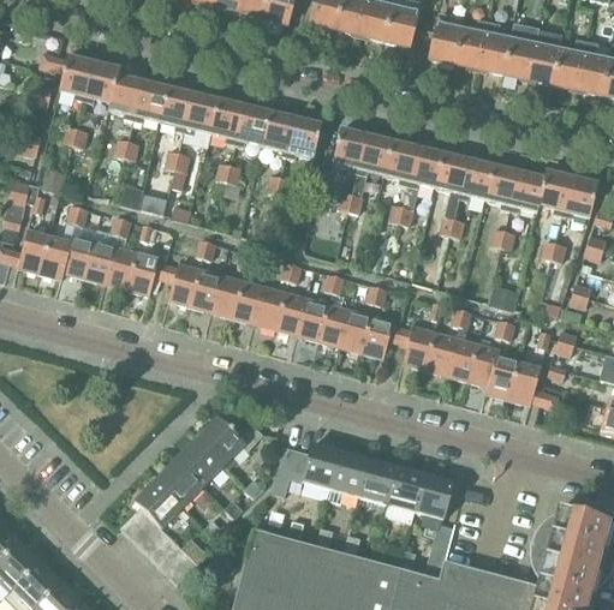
[(214,0),(213,4),(237,11),(239,0),(214,0)]
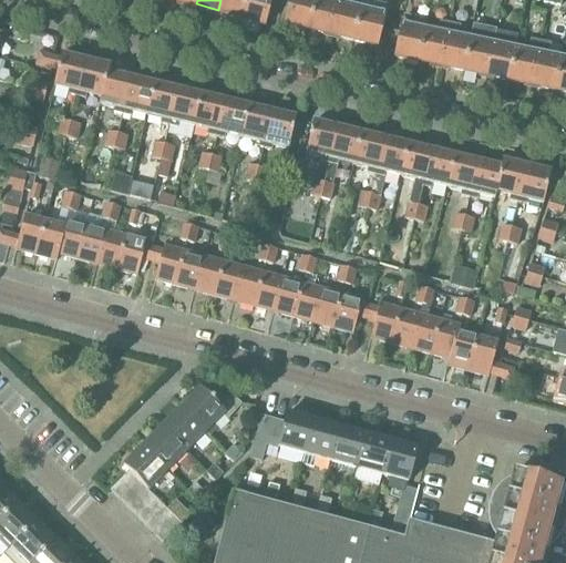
[(220,0),(218,10),(242,16),(245,0),(220,0)]
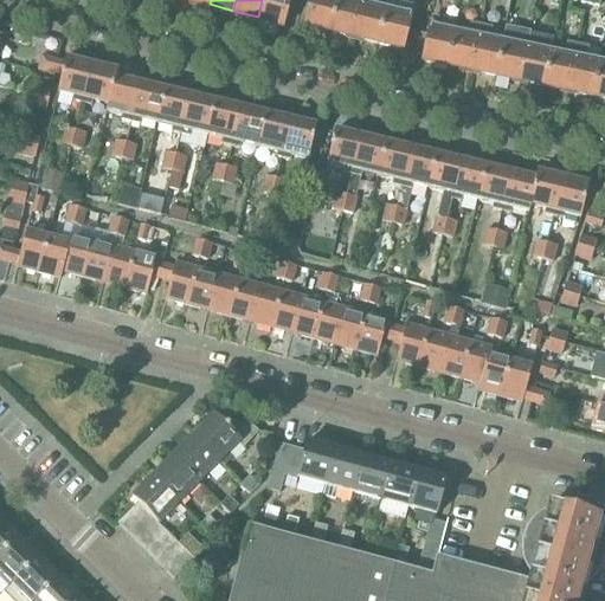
[(262,0),(258,17),(282,24),(288,0),(262,0)]
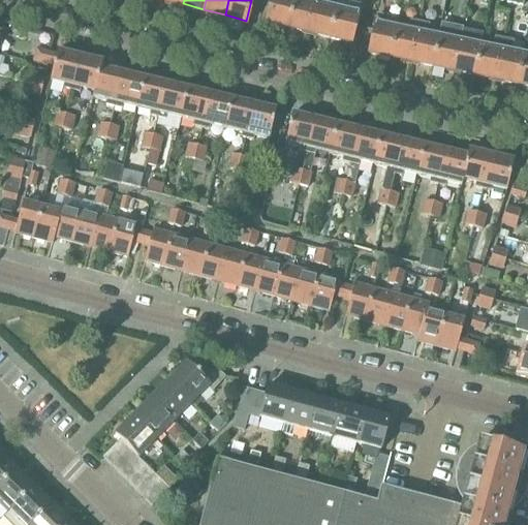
[(272,0),(268,20),(288,25),(294,0),(272,0)]
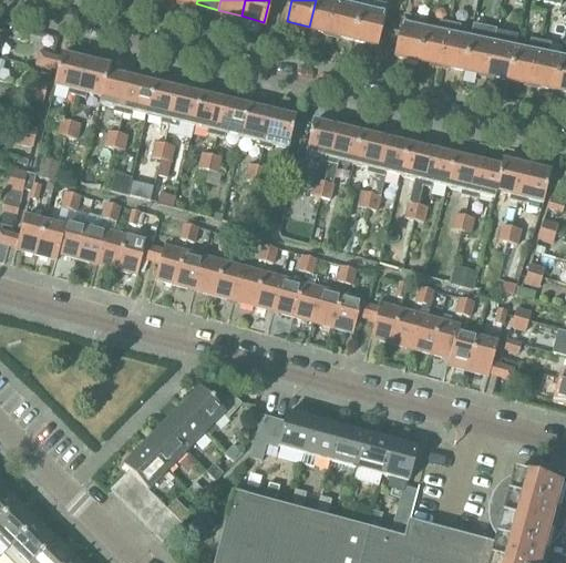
[(316,0),(309,27),(331,32),(333,32),(335,26),(332,26),(331,24),(332,19),(335,18),(337,17),(338,11),(337,9),(338,0),(316,0)]
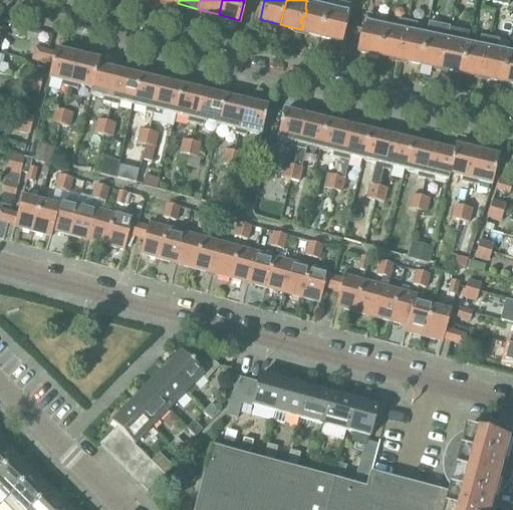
[(301,17),(300,22),(301,23),(303,23),(302,29),(320,34),(328,0),(306,0),(305,8),(306,10),(305,15),(303,16),(301,17)]
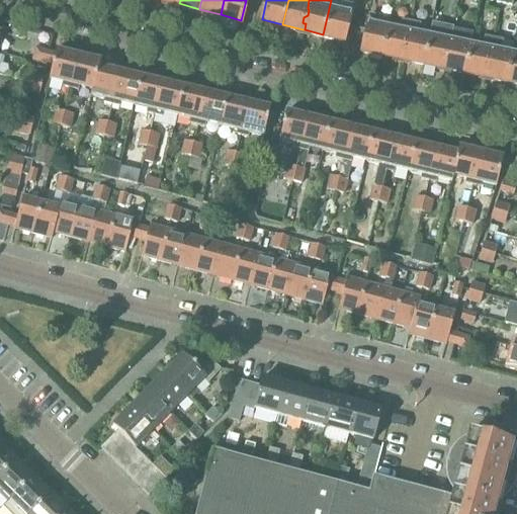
[(331,0),(323,34),(344,39),(352,2),(344,0),(331,0)]
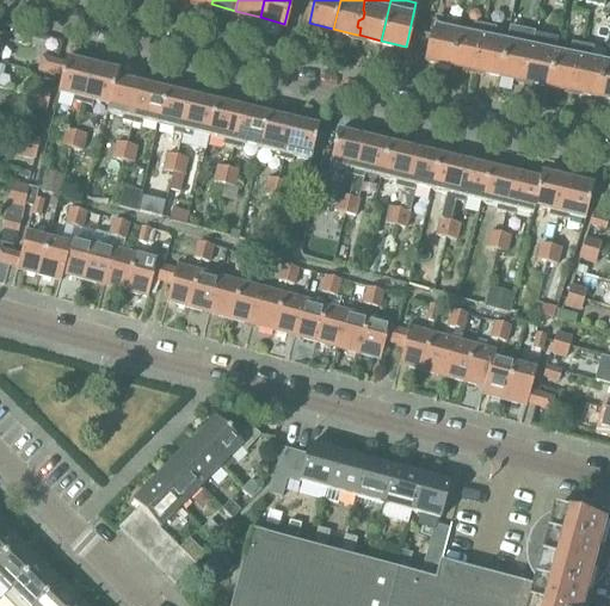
[(436,14),(427,59),(451,63),(458,28),(447,25),(449,17),(436,14)]
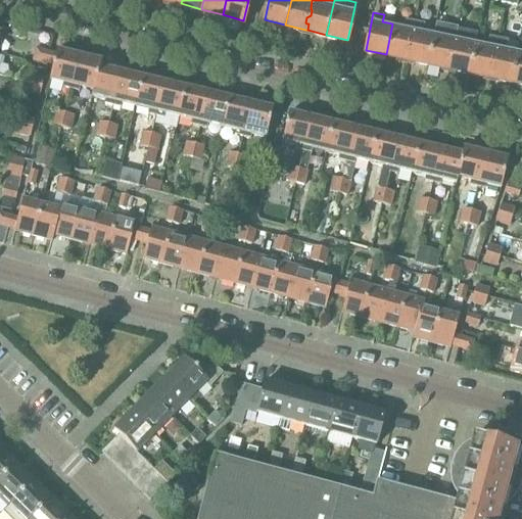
[(392,24),(386,54),(407,58),(416,18),(407,16),(405,27),(392,24)]
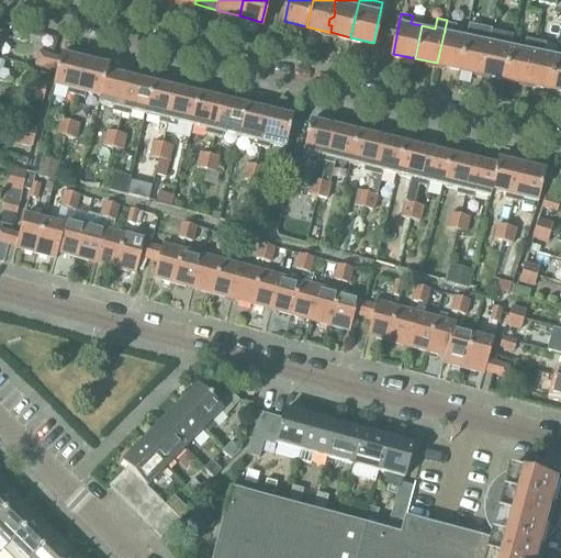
[(447,20),(437,63),(460,67),(467,35),(455,32),(457,21),(447,20)]
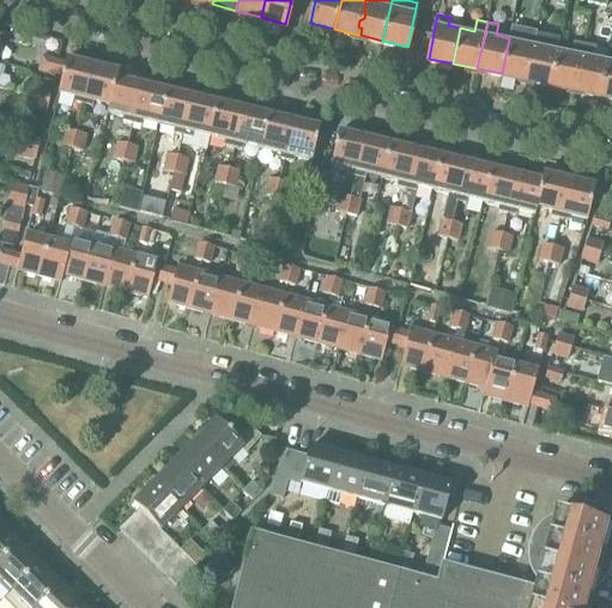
[(509,38),(502,73),(528,79),(529,72),(527,72),(525,71),(527,65),(529,64),(532,61),(533,56),(532,55),(535,38),(538,30),(538,29),(514,24),(510,38),(509,38)]
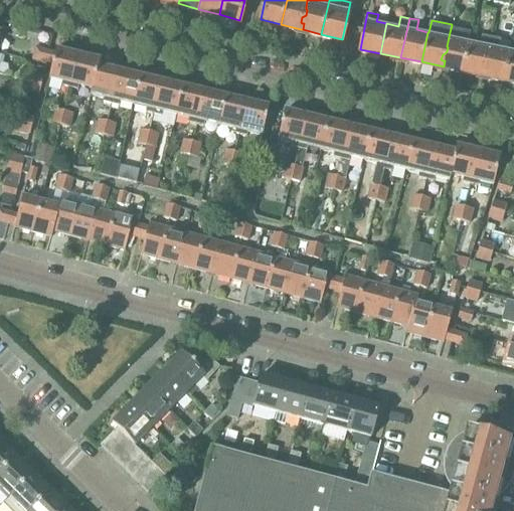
[(443,54),(441,59),(443,60),(445,60),(444,66),(463,70),(469,41),(471,29),(452,25),(450,32),(447,46),(448,47),(447,51),(445,53),(443,54)]
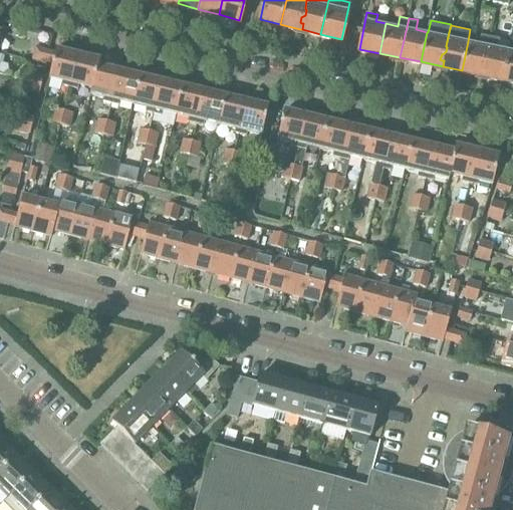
[(468,41),(462,70),(483,74),(491,35),(481,33),(479,44),(468,41)]
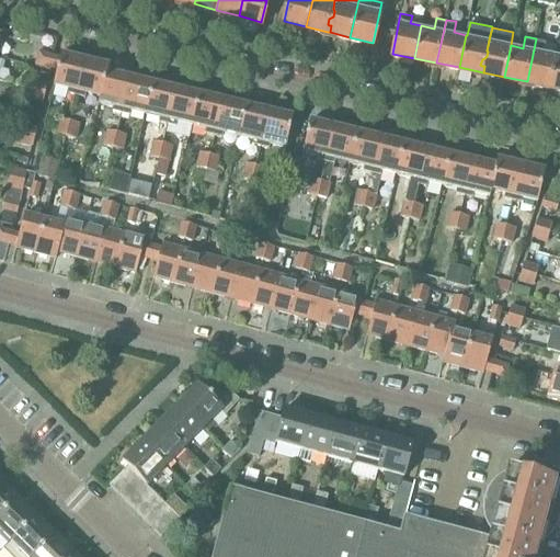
[(536,38),(527,81),(548,86),(555,54),(544,52),(546,41),(536,38)]
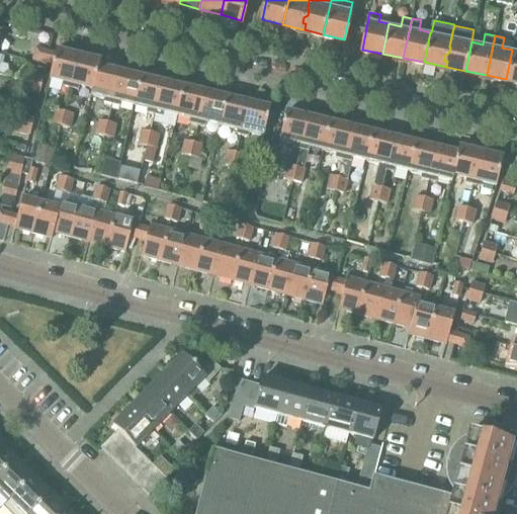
[(36,45),(32,56),(46,60),(49,48),(36,45)]
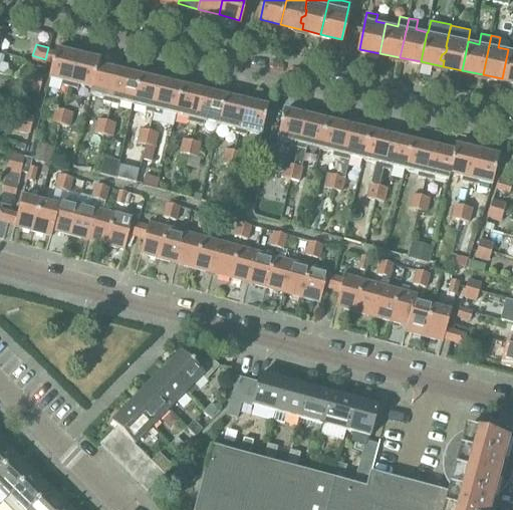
[(55,46),(48,75),(63,78),(62,84),(69,85),(71,80),(77,52),(55,46)]
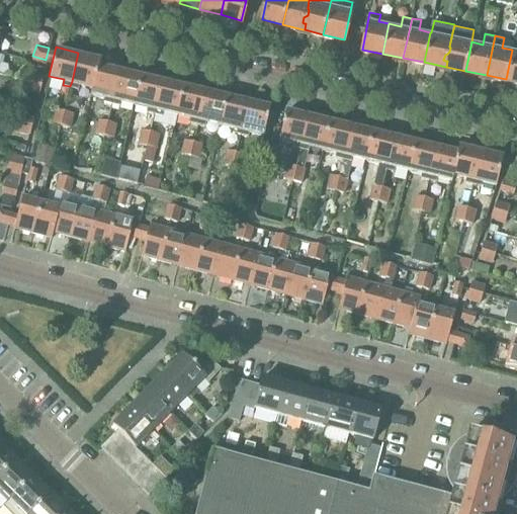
[(516,50),(512,50),(506,79),(516,82),(516,50)]
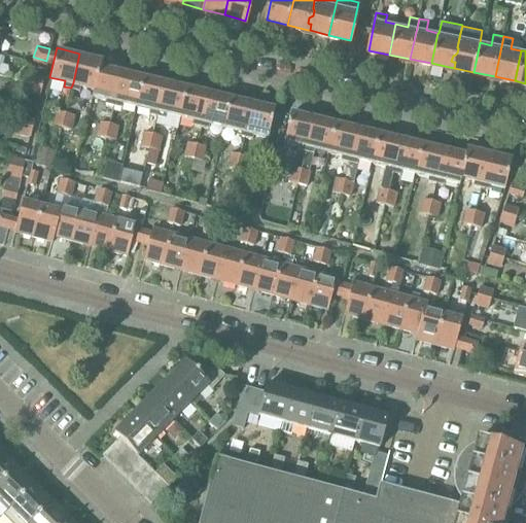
[(73,82),(71,88),(80,90),(81,84),(94,88),(95,88),(100,65),(102,59),(79,54),(73,82)]
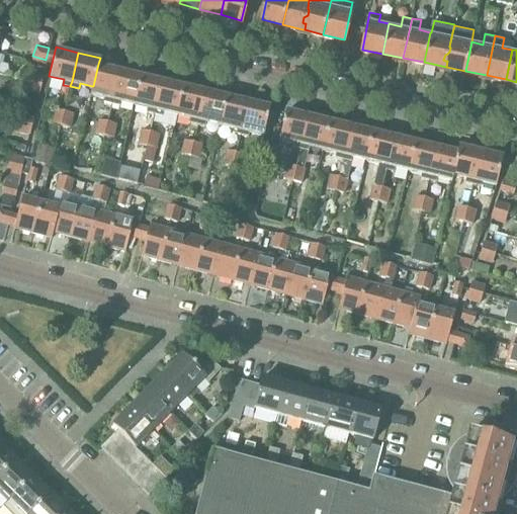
[(92,86),(90,92),(103,95),(103,99),(111,101),(119,69),(98,64),(93,86),(92,86)]
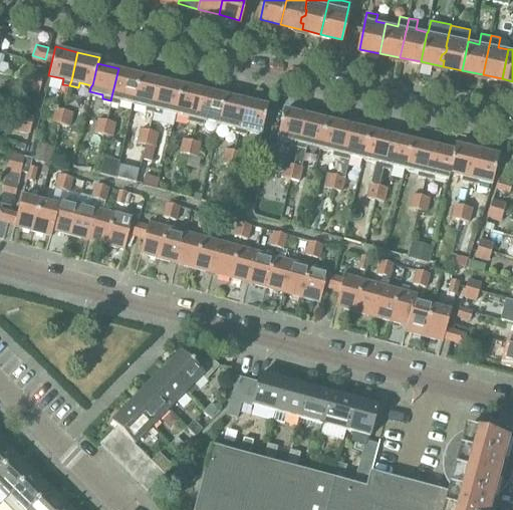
[(118,68),(110,100),(118,102),(120,97),(134,100),(141,73),(118,68)]
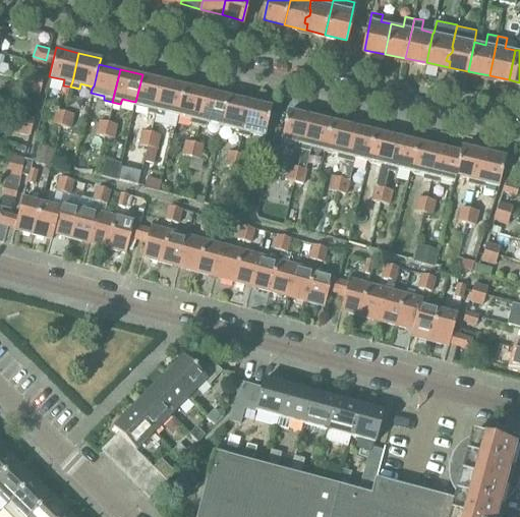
[(31,70),(30,78),(43,81),(45,74),(31,70)]
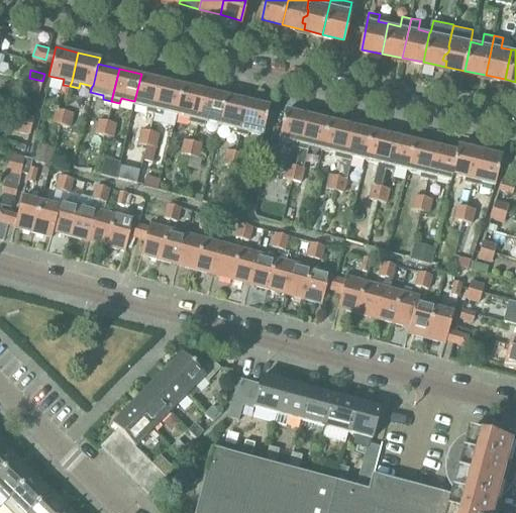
[(141,74),(134,101),(149,105),(148,111),(155,112),(163,79),(141,74)]
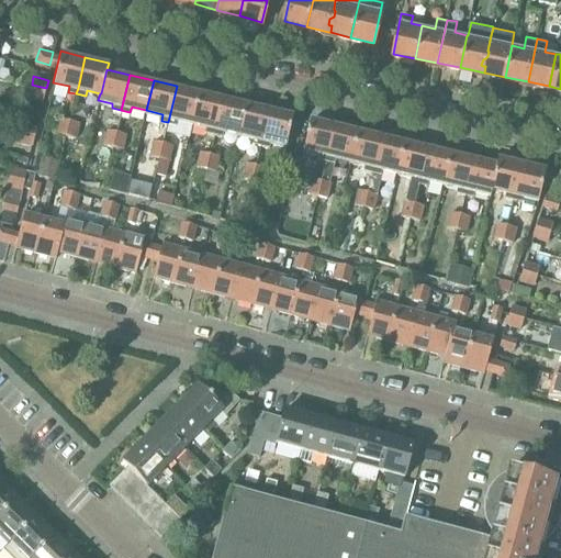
[(32,85),(29,95),(44,98),(46,88),(32,85)]
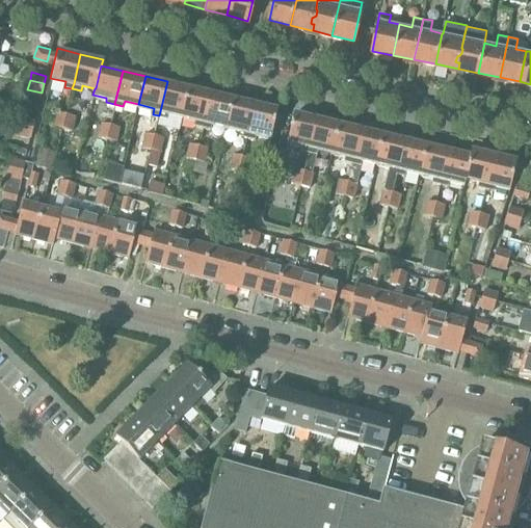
[(167,81),(159,115),(169,119),(170,112),(182,115),(189,86),(167,81)]
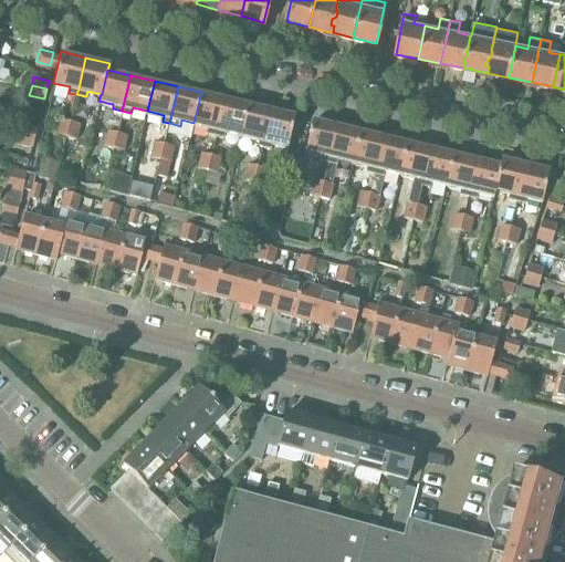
[(201,92),(194,123),(210,126),(209,133),(216,134),(225,97),(201,92)]
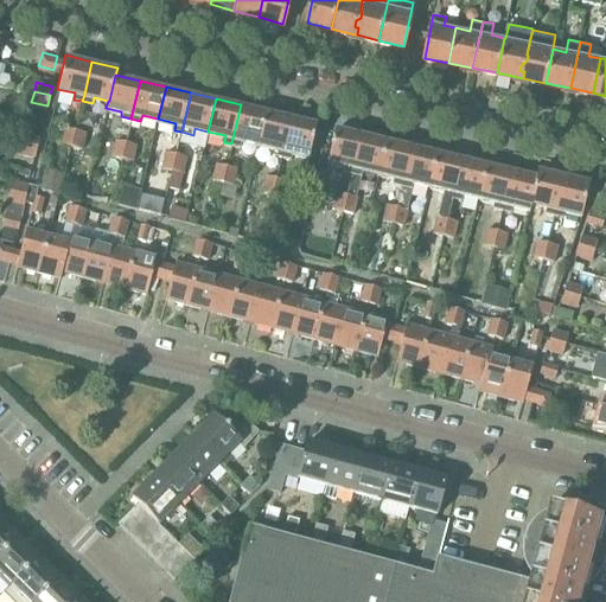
[(241,104),(231,143),(243,146),(243,147),(243,148),(243,149),(244,151),(244,152),(246,152),(246,153),(247,153),(248,154),(249,154),(250,154),(252,154),(253,154),(254,153),(255,153),(255,152),(256,152),(256,151),(256,149),(257,148),(259,143),(266,110),(241,104)]
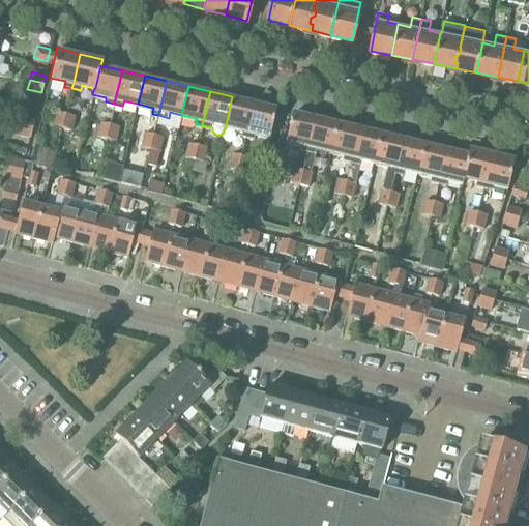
[(232,96),(226,125),(240,128),(238,135),(246,137),(246,135),(255,101),(232,96)]
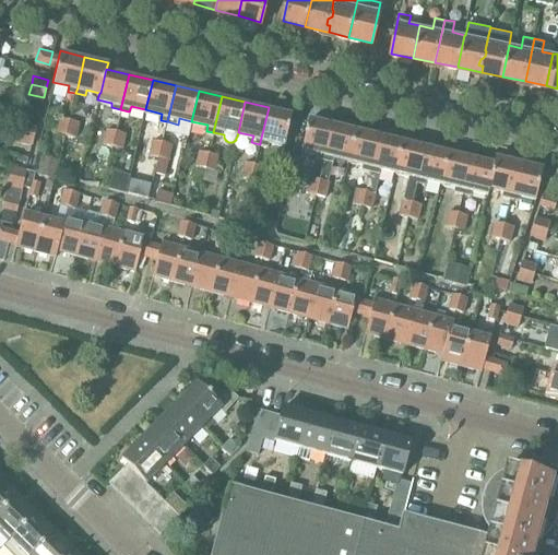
[(269,107),(260,142),(269,144),(270,140),(284,143),(292,113),(269,107)]
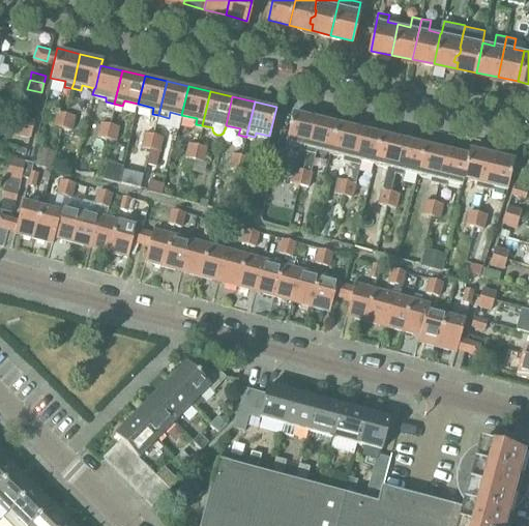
[(58,110),(55,122),(64,124),(66,112),(58,110)]
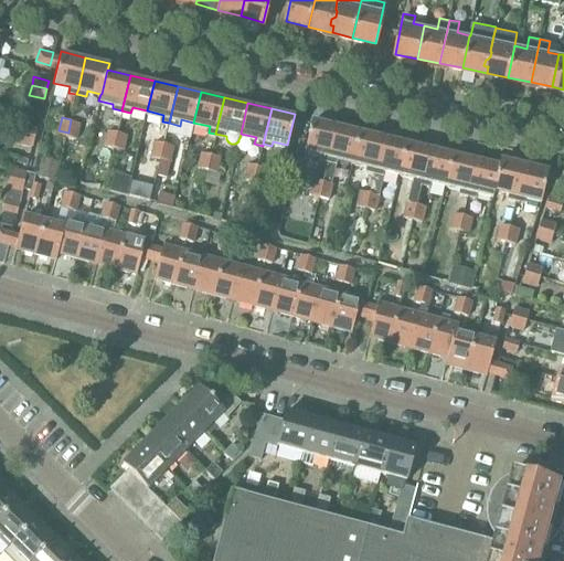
[(312,119),(305,150),(322,155),(321,158),(327,159),(328,156),(336,124),(312,118),(312,119)]
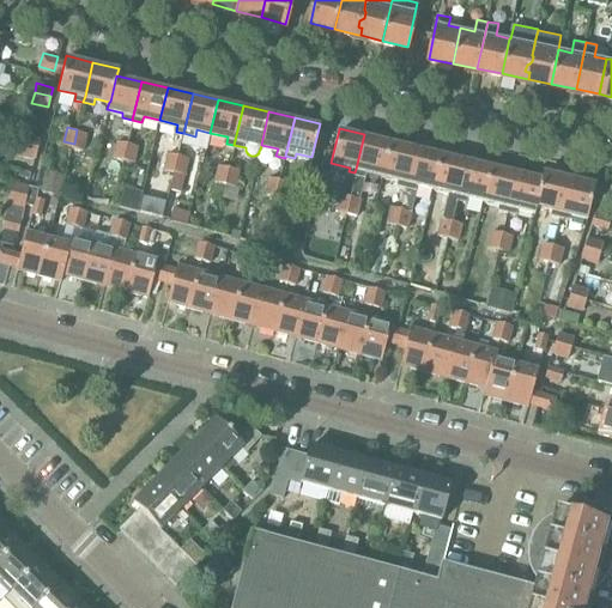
[(77,129),(74,144),(85,147),(88,133),(77,129)]
